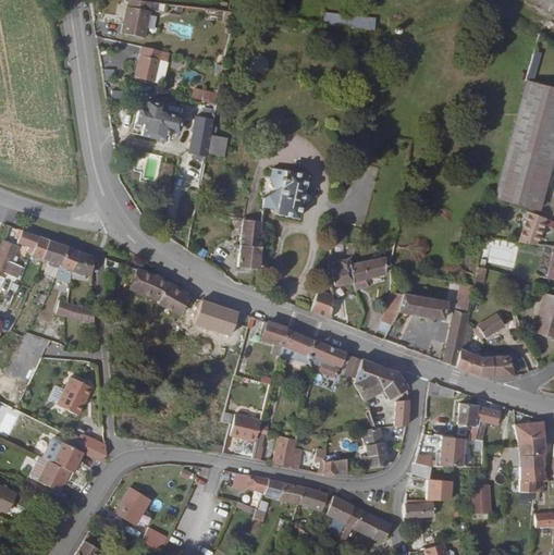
[(151,10),(130,5),(123,32),(146,37),(151,10)]
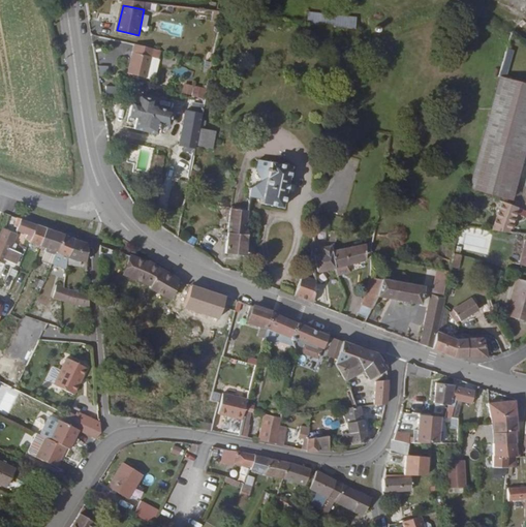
[(441,11),(442,12),(445,14),(447,14),(449,13),(450,12),(451,10),(450,8),(449,6),(447,5),(444,5),(442,6),(441,8),(441,9),(441,11)]
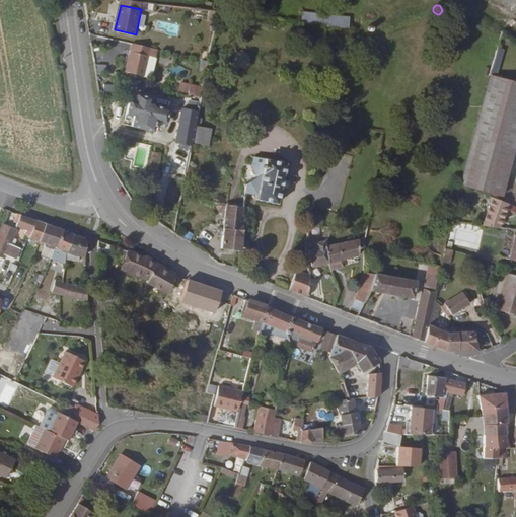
[(218,10),(194,7),(193,15),(216,18),(218,10)]
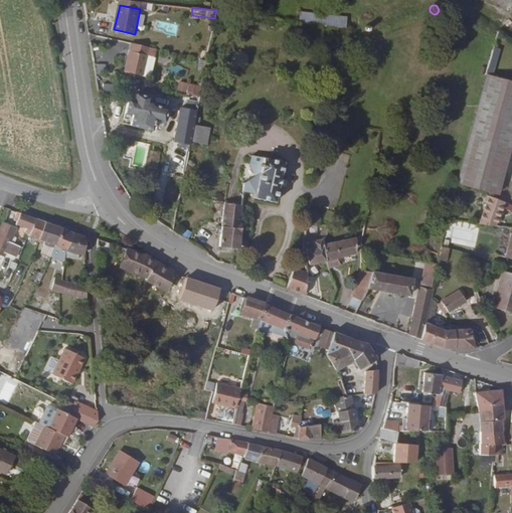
[(347,37),(348,26),(324,23),(323,33),(347,37)]
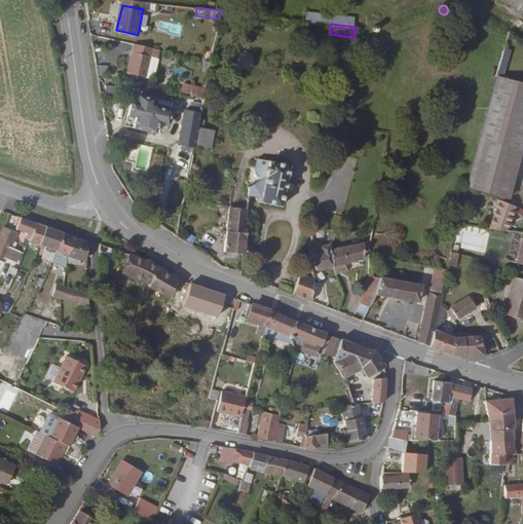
[(166,28),(165,34),(179,37),(180,31),(166,28)]
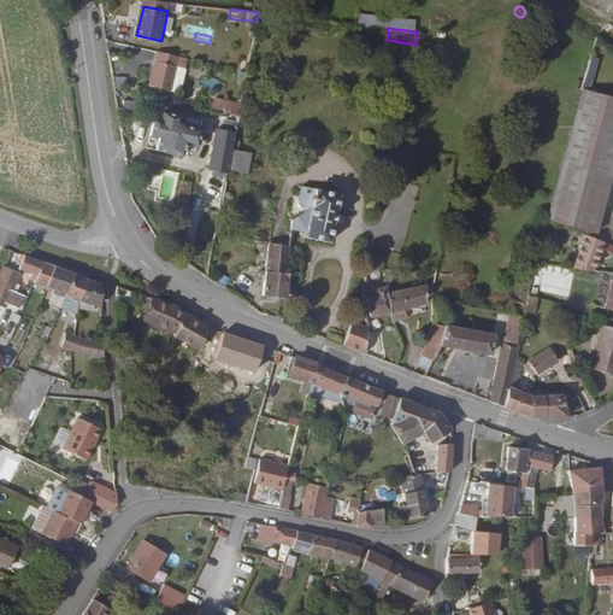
[(181,54),(159,50),(152,82),(174,87),(181,54)]
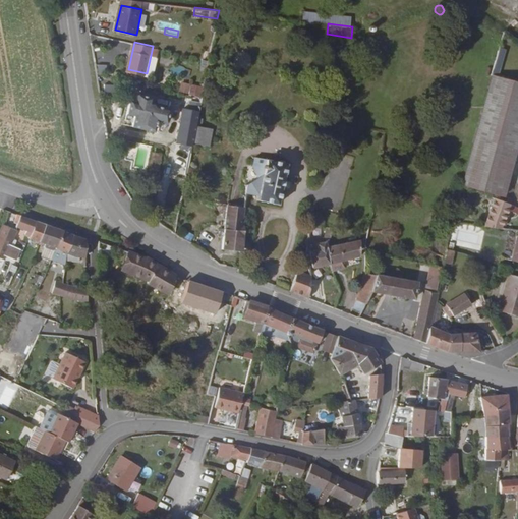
[(399,57),(401,45),(391,44),(389,55),(399,57)]
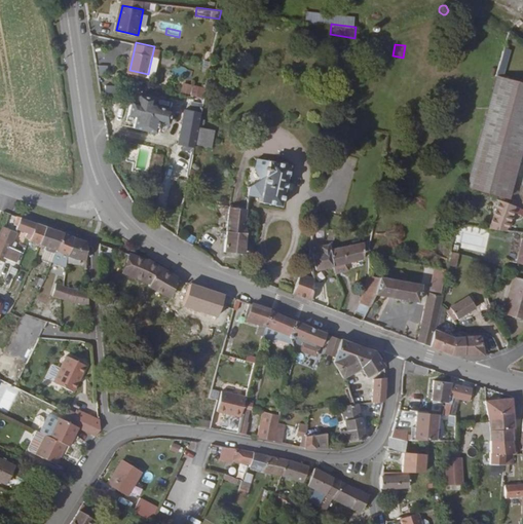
[(522,80),(495,74),(486,117),(477,154),(470,186),(509,195),(521,147),(522,147),(522,80)]
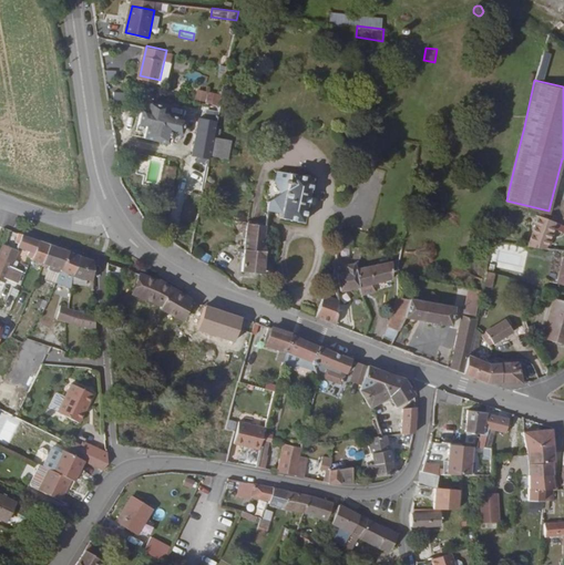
[(214,100),(221,101),(223,90),(216,89),(214,100)]
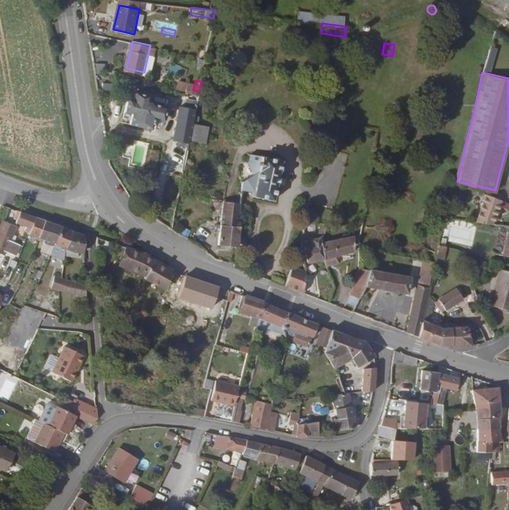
[(188,163),(193,137),(211,141),(214,123),(201,120),(203,112),(196,110),(199,95),(190,94),(188,104),(185,104),(178,142),(184,143),(183,151),(188,152),(186,162),(188,163)]
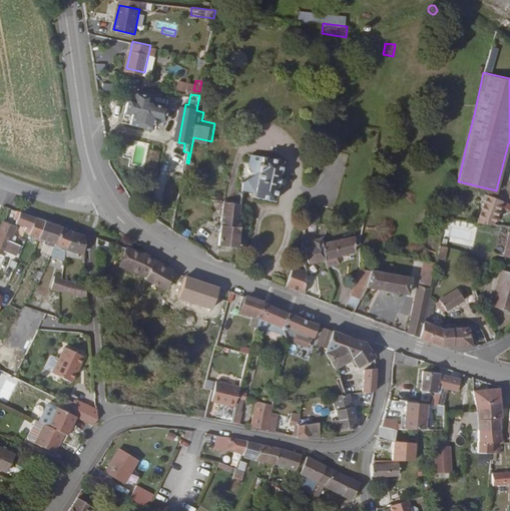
[(124,121),(150,128),(151,123),(154,123),(155,123),(157,123),(158,121),(164,122),(166,112),(158,110),(154,106),(146,104),(148,99),(134,96),(132,104),(128,103),(124,121)]
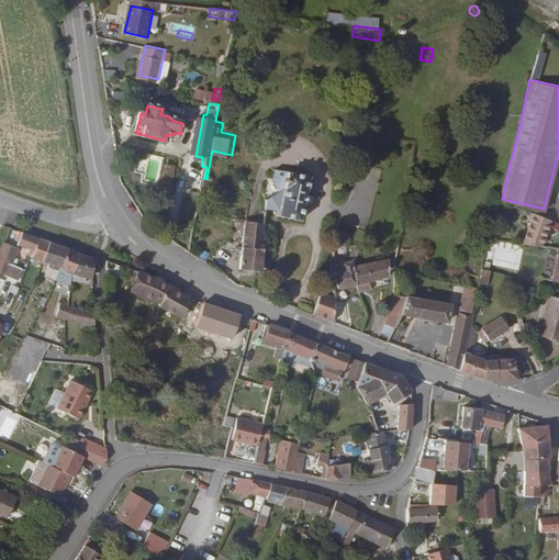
[(148,157),(143,183),(171,188),(175,168),(165,167),(166,160),(148,157)]
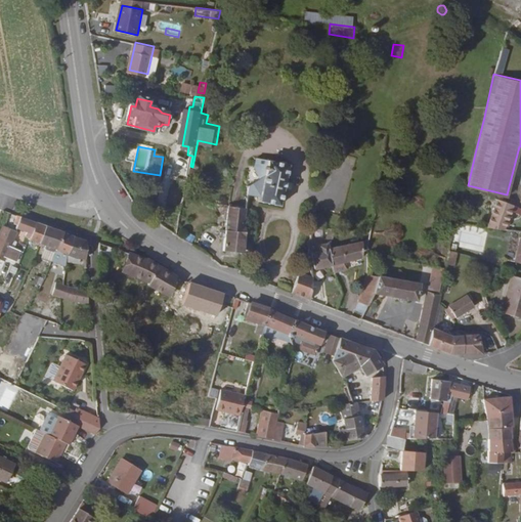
[(255,181),(254,192),(286,200),(294,157),(273,153),(270,170),(255,181)]
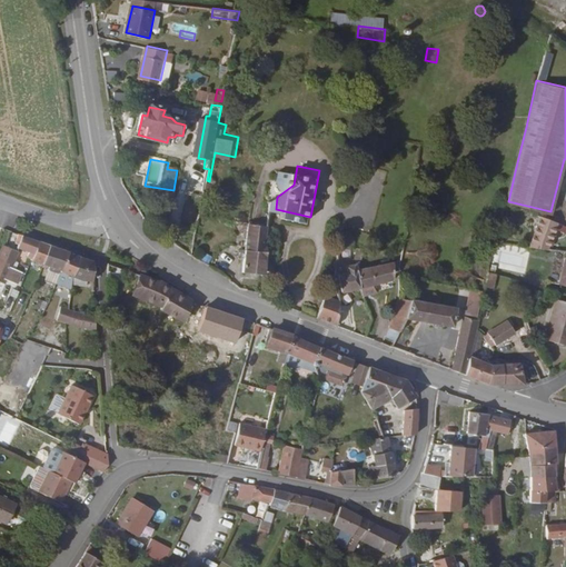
[(563,236),(565,230),(565,227),(544,217),(533,246),(550,248),(556,234),(563,236)]
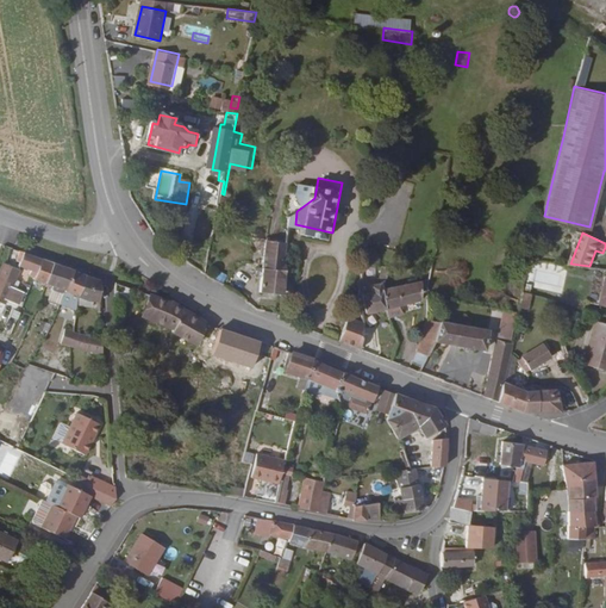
[(262,293),(286,296),(293,242),(269,239),(262,293)]
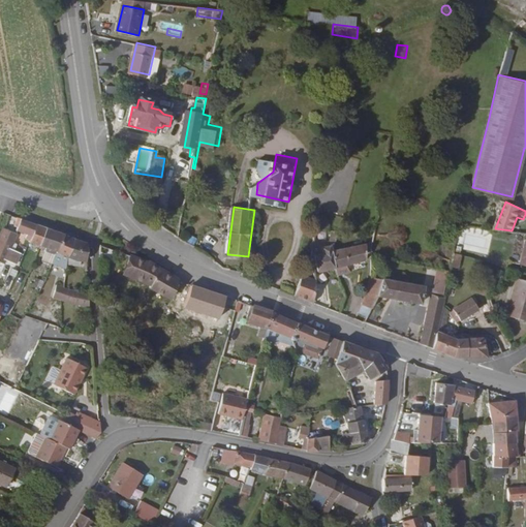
[(318,225),(321,213),(315,212),(312,224),(318,225)]
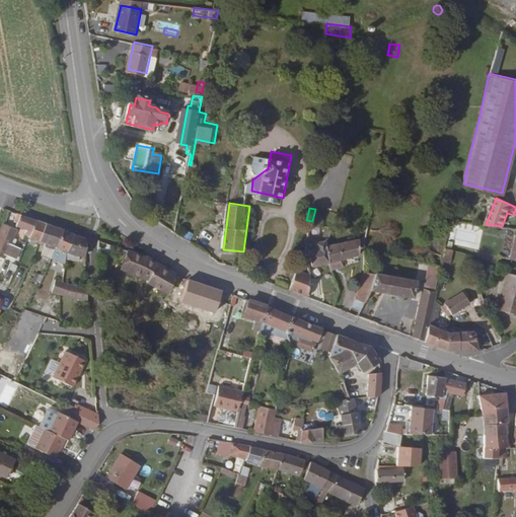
[(38,219),(18,212),(16,218),(20,220),(18,226),(29,231),(28,234),(31,235),(38,219)]
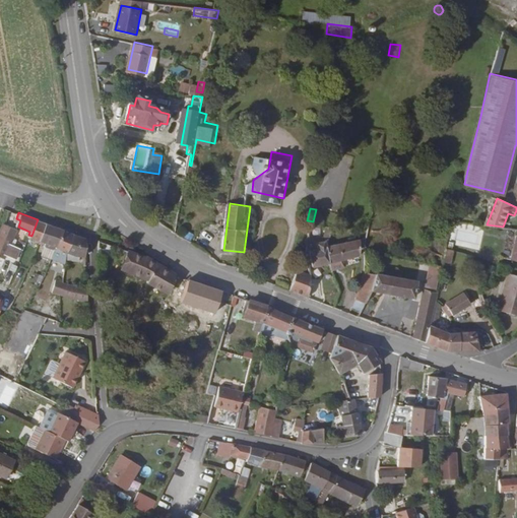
[(38,219),(31,236),(30,238),(42,242),(50,223),(38,219)]
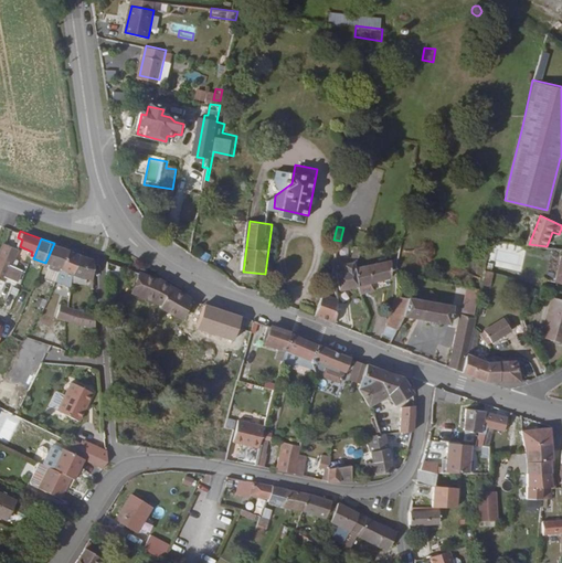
[(71,250),(54,243),(45,263),(62,268),(71,250)]
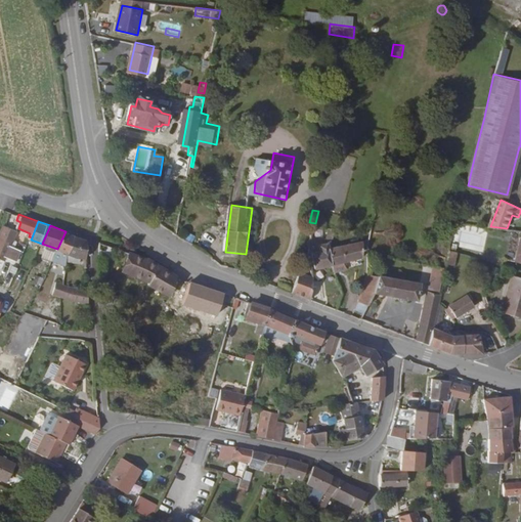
[(16,231),(5,226),(0,237),(0,259),(4,261),(6,257),(16,262),(22,249),(14,247),(16,241),(13,240),(16,231)]
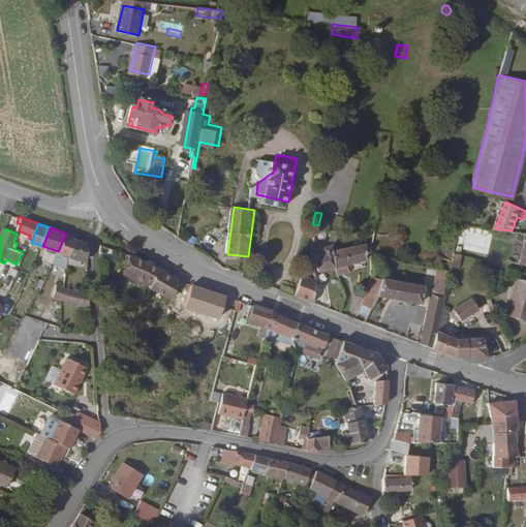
[(78,238),(66,234),(58,251),(61,253),(59,256),(64,258),(66,253),(72,255),(78,238)]
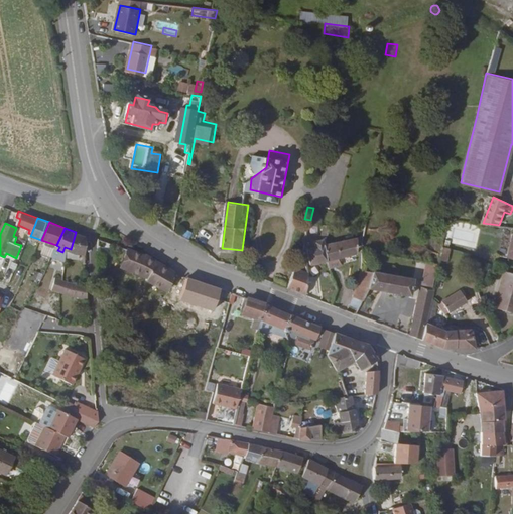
[(88,236),(76,232),(71,249),(87,254),(88,236)]
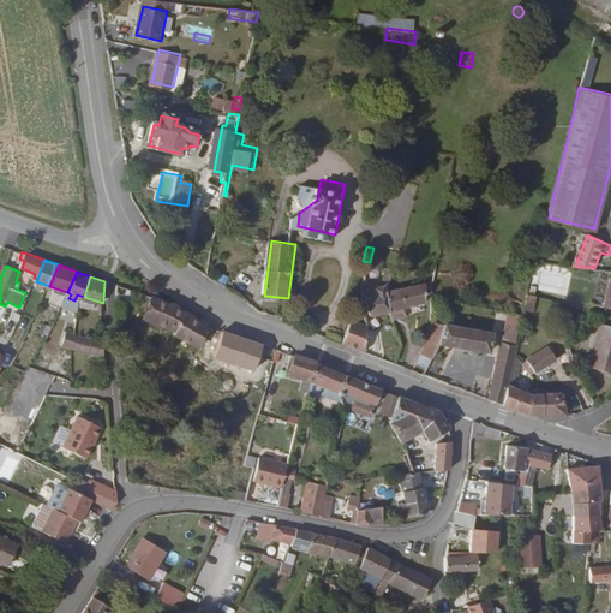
[(131,299),(135,289),(119,283),(118,299),(131,299)]
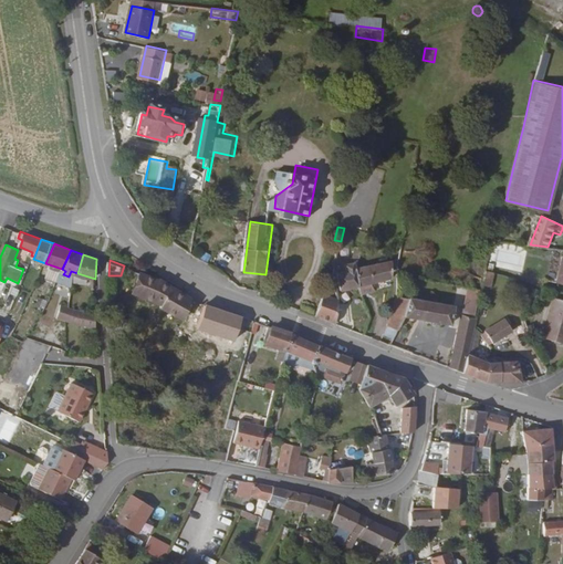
[(344,290),(361,286),(394,280),(396,262),(360,269),(341,272),(344,290)]
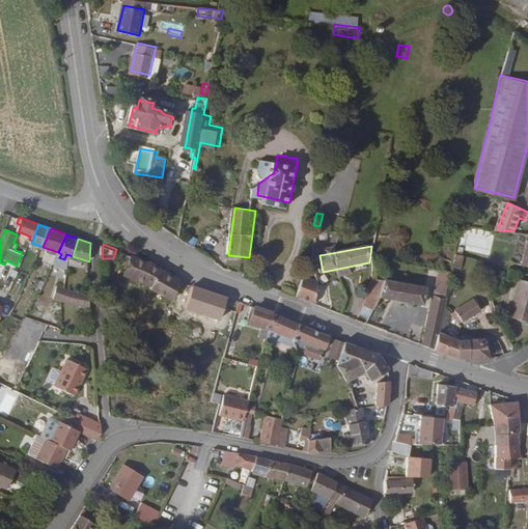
[(463,269),(466,254),(459,252),(455,268),(463,269)]
